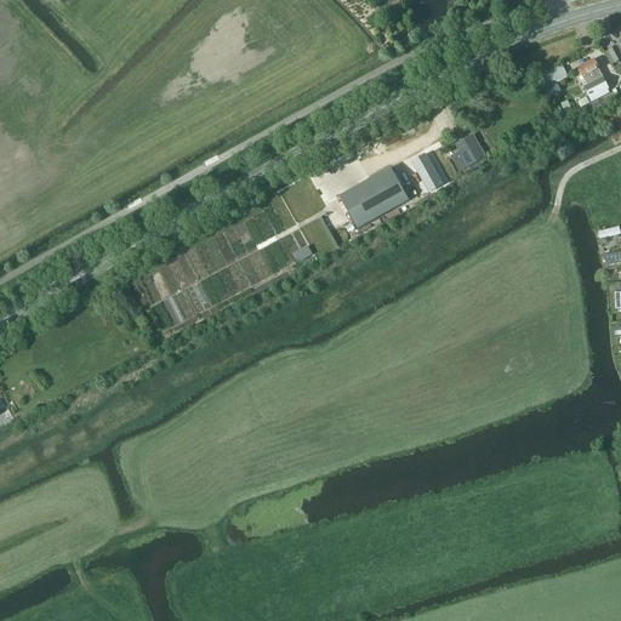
[(620,43),(609,50),(615,63),(620,60),(620,43)]
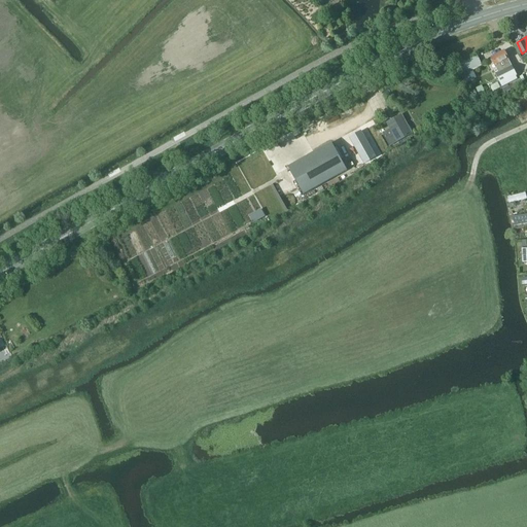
[(504,50),(491,58),(497,69),(494,71),(500,84),(504,82),(517,75),(504,50)]
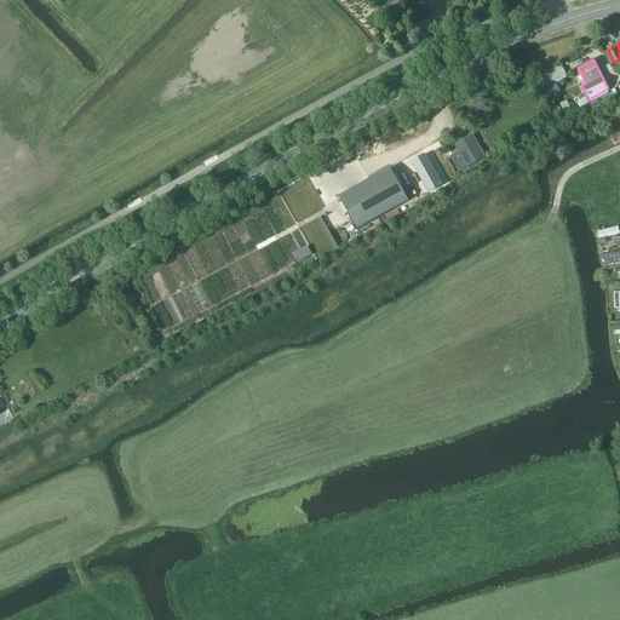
[(562,65),(539,76),(549,98),(561,92),(556,82),(567,76),(562,65)]
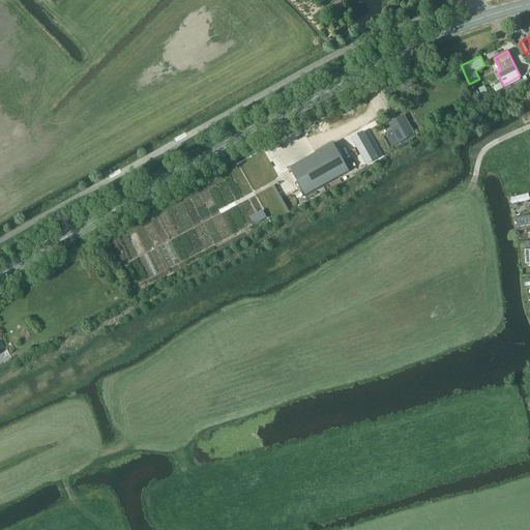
[(503,89),(501,84),(494,88),(496,93),(503,89)]
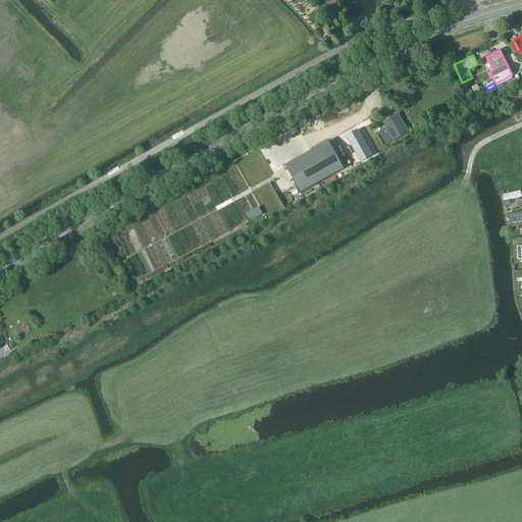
[(471,88),(475,95),(480,92),(477,85),(471,88)]
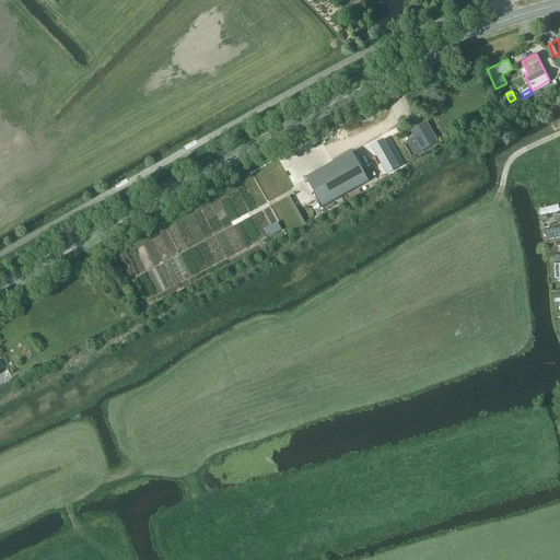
[(415,155),(439,142),(427,121),(411,130),(415,137),(407,141),(415,155)]
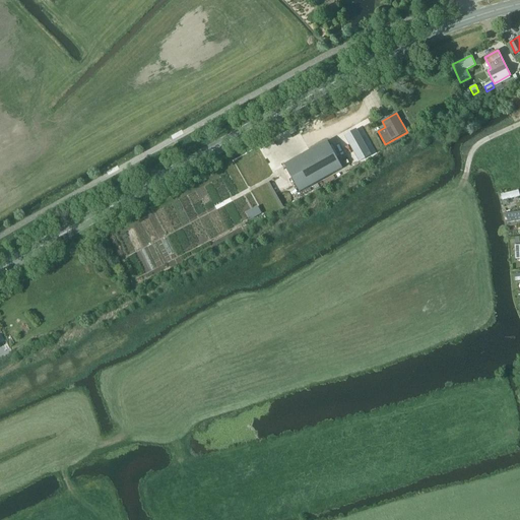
[(361,131),(351,136),(363,158),(369,155),(363,143),(366,141),(361,131)]
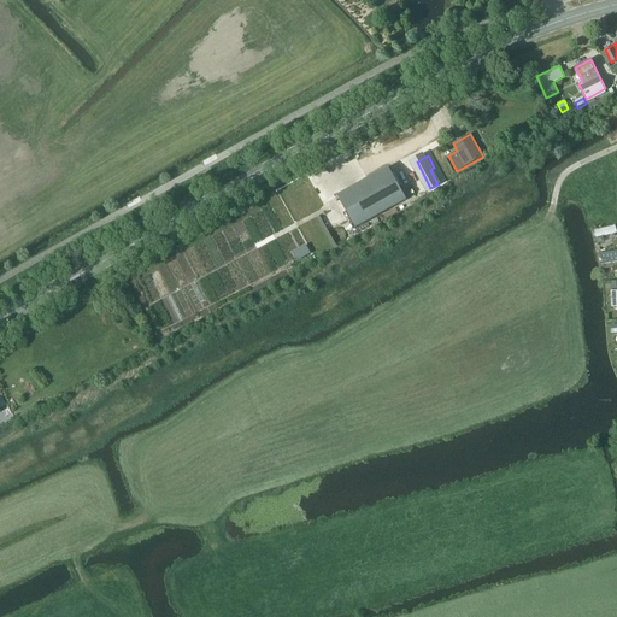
[(388,168),(338,197),(357,229),(406,200),(388,168)]
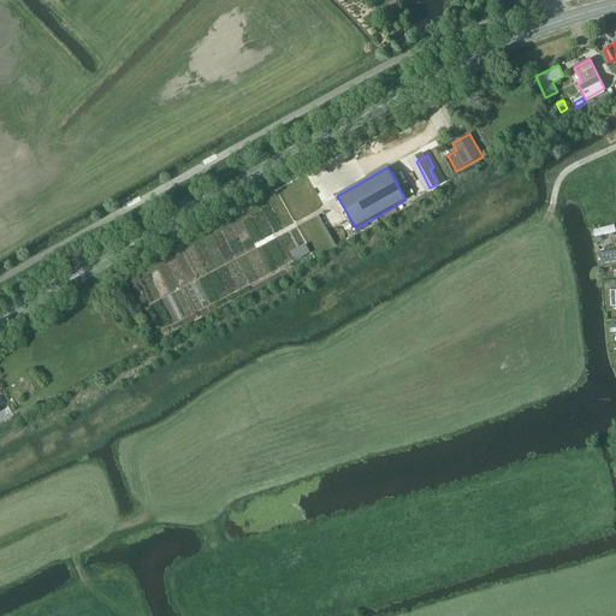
[(615,232),(615,231),(615,225),(594,231),(596,238),(596,237),(603,236),(615,232)]
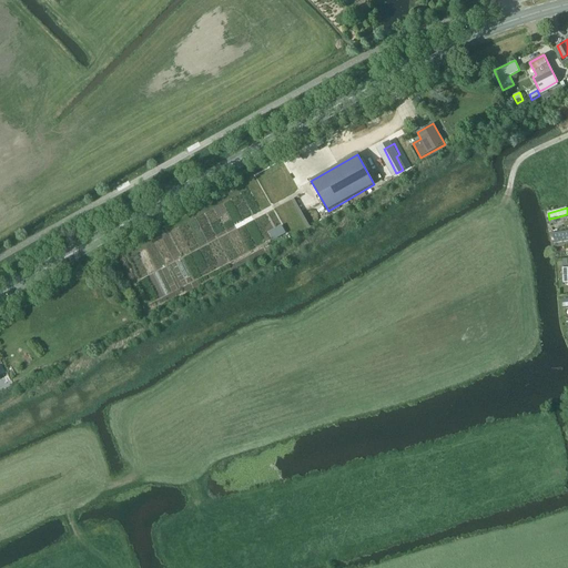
[(567,241),(567,231),(553,234),(554,243),(567,241)]
